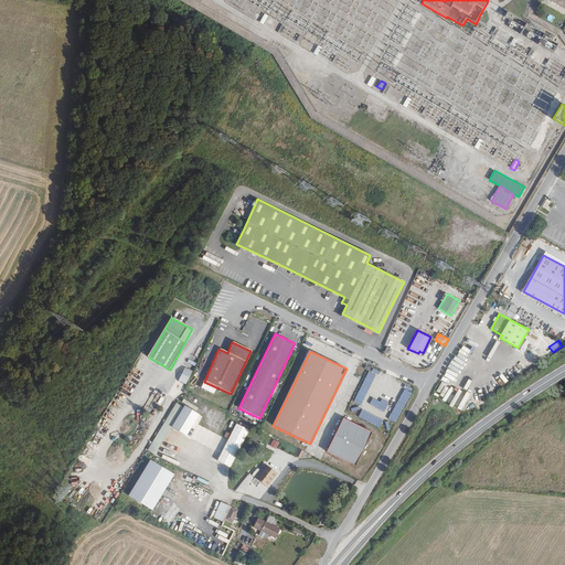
[(188,384),(193,371),(184,368),(179,381),(188,384)]
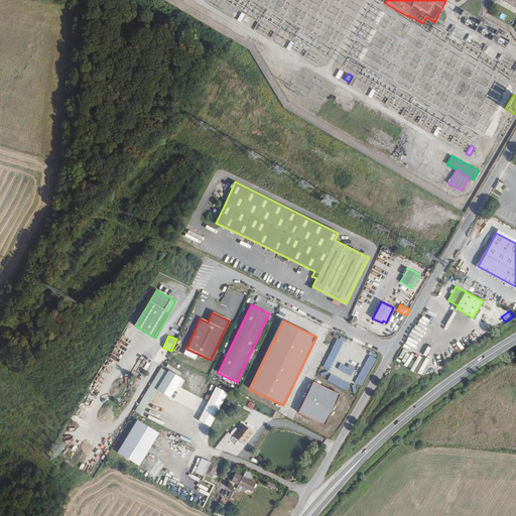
[(371,352),(356,383),(362,386),(377,355),(371,352)]
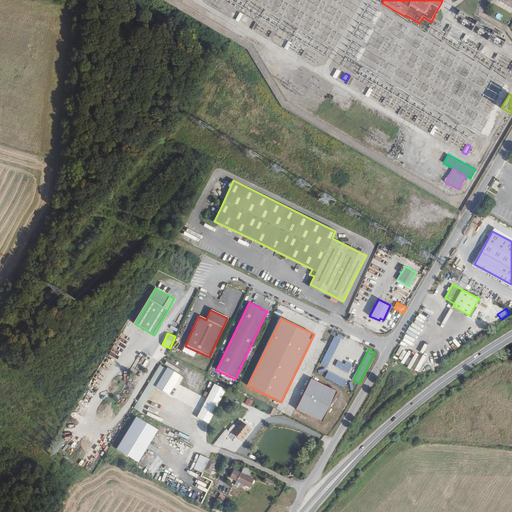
[(348,373),(353,365),(346,361),(345,364),(338,360),(335,366),(348,373)]
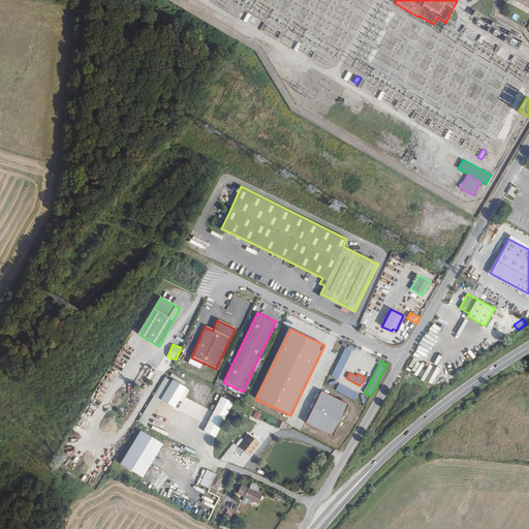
[(179,410),(189,390),(164,376),(139,423),(147,426),(160,400),(179,410)]
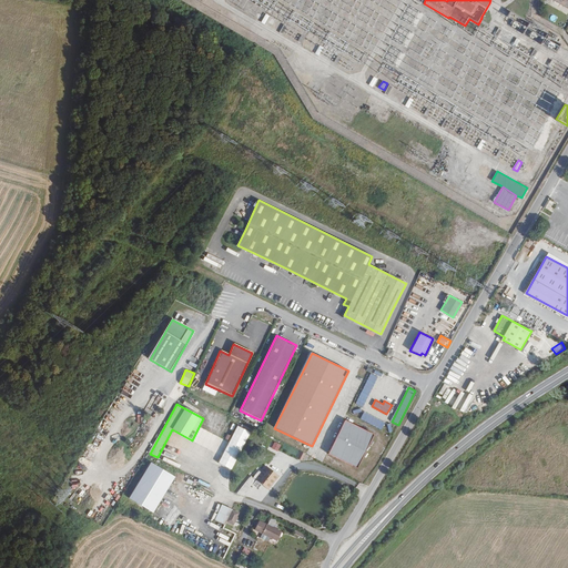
[(364,412),(361,419),(382,429),(385,423),(364,412)]
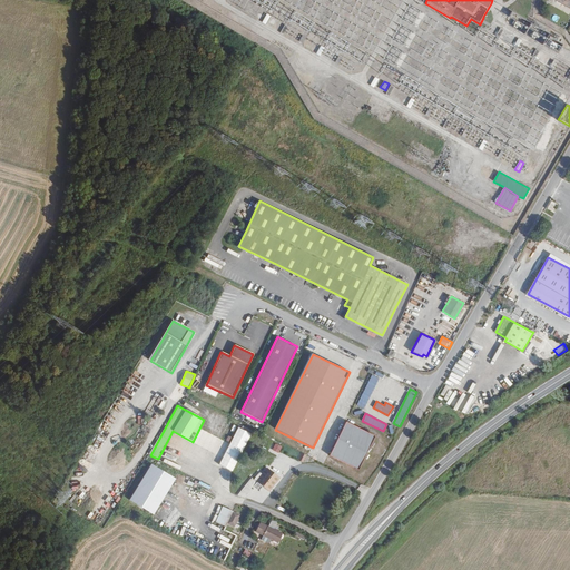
[(375,436),(346,422),(330,457),(359,471),(375,436)]
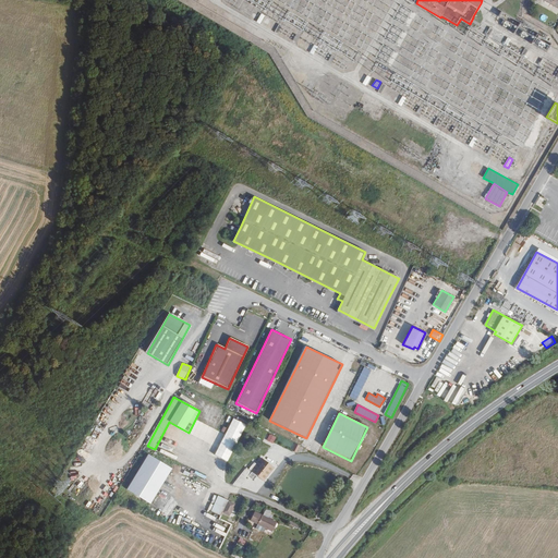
[(233,419),(216,456),(229,462),(246,424),(233,419)]
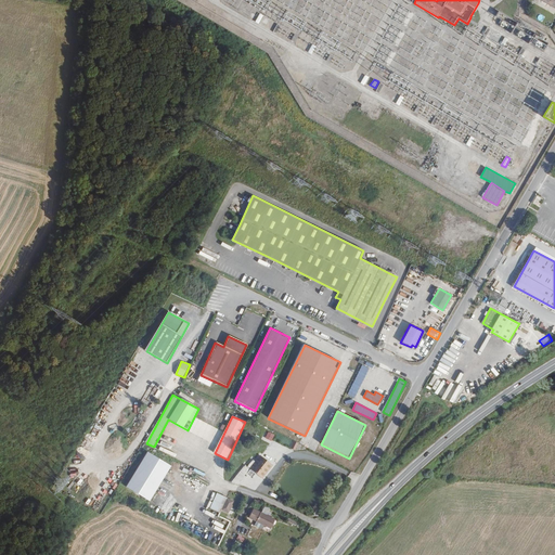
[(268,431),(266,438),(272,440),(274,435),(268,431)]
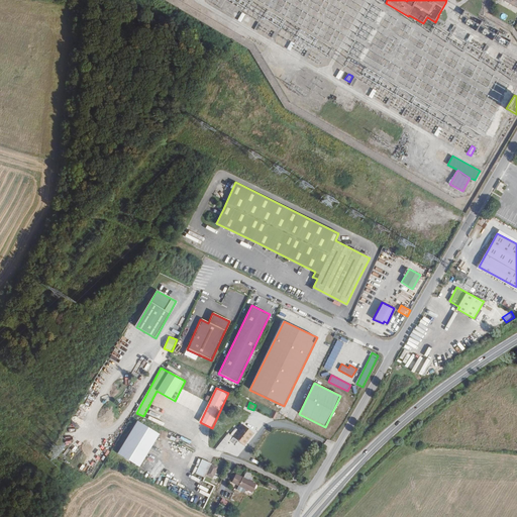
[(234,438),(243,446),(253,433),(242,424),(238,430),(236,429),(232,433),(234,435),(233,437),(234,438)]
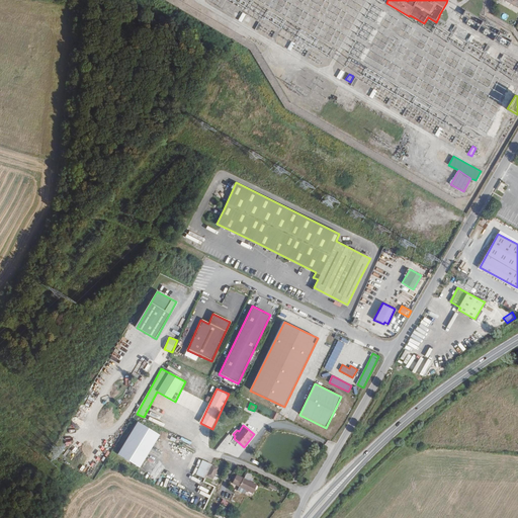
[(217,451),(223,453),(234,439),(235,439),(234,438),(230,434),(221,443),(217,451)]
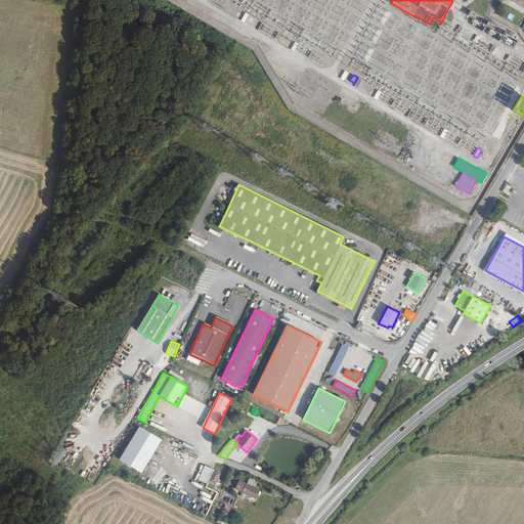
[(129,445),(122,456),(159,479),(157,484),(175,494),(179,487),(161,476),(166,468),(129,445)]
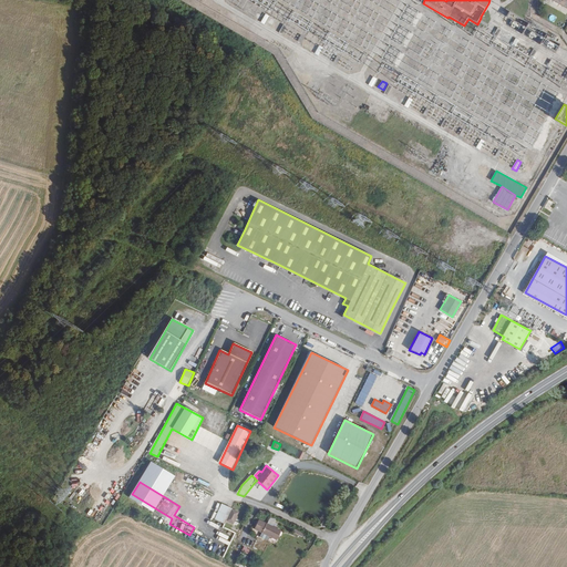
[(232,509),(222,504),(214,521),(224,525),(226,522),(233,525),(237,514),(232,511),(232,509)]
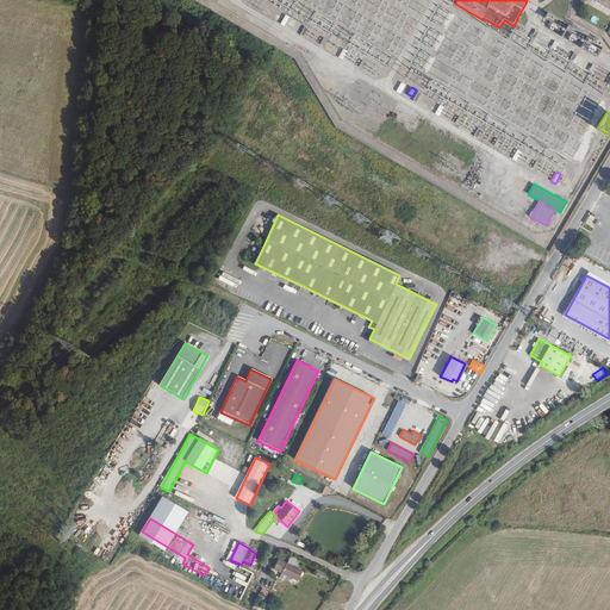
[(279,560),(274,570),(298,583),(303,573),(279,560)]
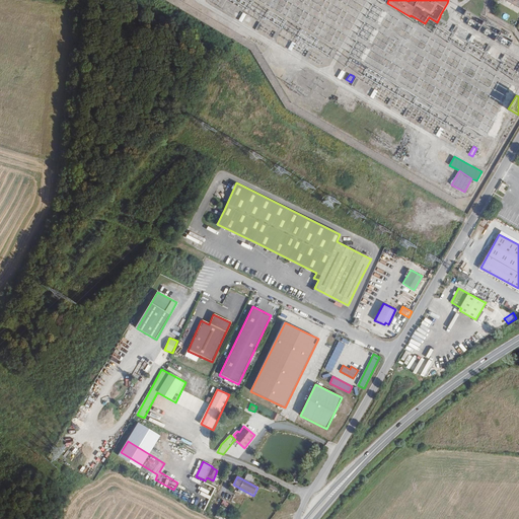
[(278,492),(280,489),(271,484),(269,487),(278,492)]
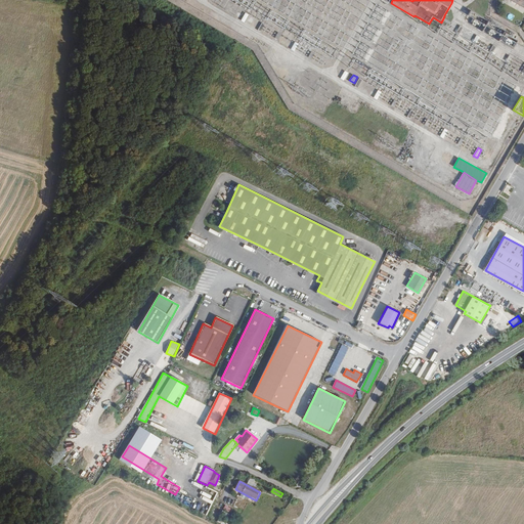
[(181,501),(187,505),(192,494),(185,491),(181,501)]
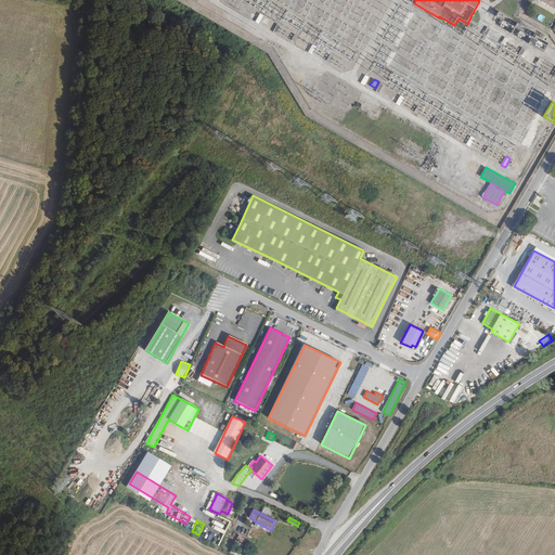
[(221,544),(226,534),(218,531),(214,541),(221,544)]
